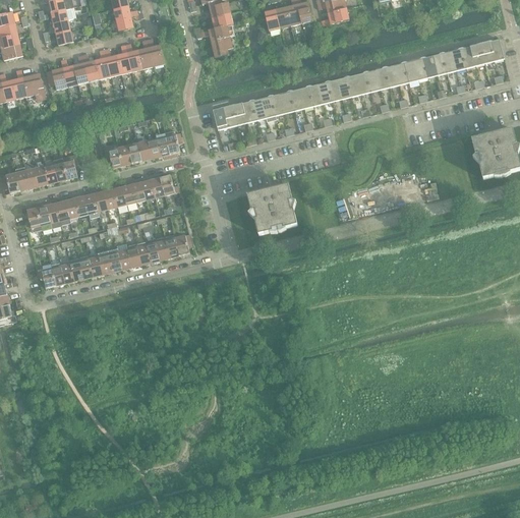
[(53,0),(48,1),(50,12),(65,8),(63,0),(53,0)]
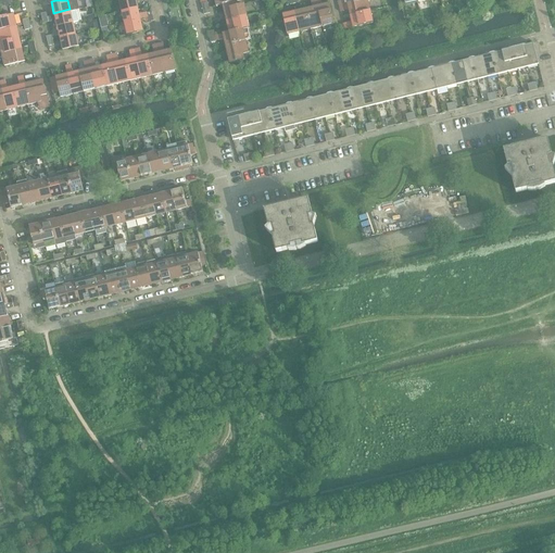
[(118,0),(121,9),(137,5),(135,0),(118,0)]
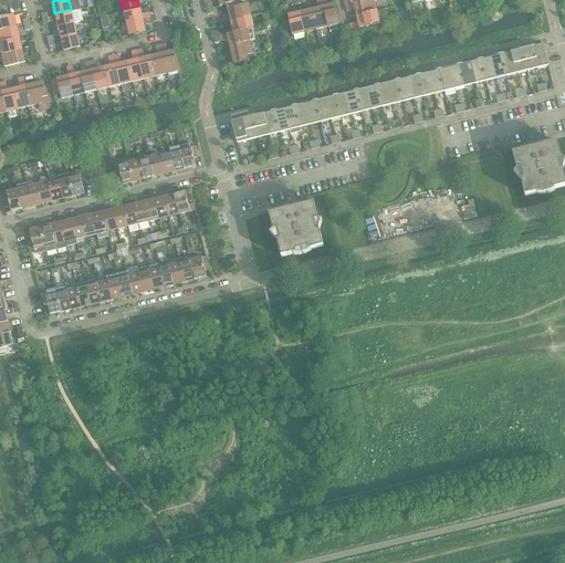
[(315,0),(316,4),(311,6),(315,27),(327,24),(321,0),(315,0)]
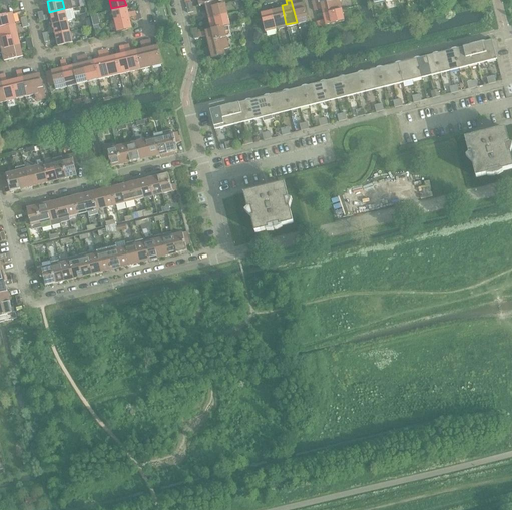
[(291,0),(297,22),(308,19),(303,0),(297,2),(296,0),(291,0)]
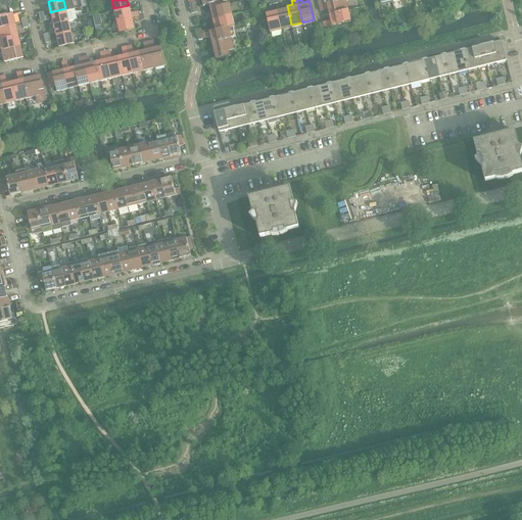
[(331,0),(318,3),(319,8),(327,6),(328,12),(347,7),(345,0),(331,0)]
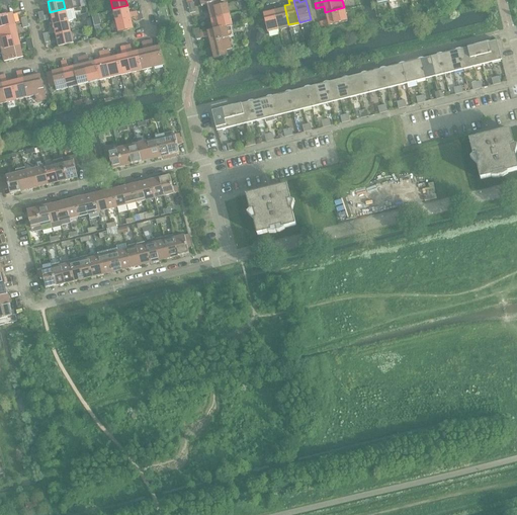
[(221,3),(206,6),(209,17),(229,12),(226,1),(221,3)]
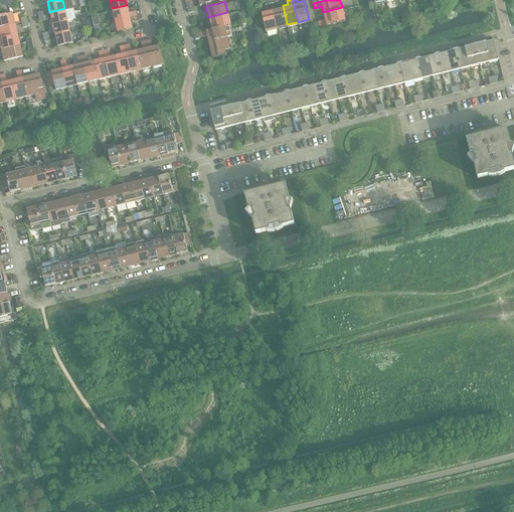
[(127,5),(112,8),(114,19),(129,15),(127,5)]
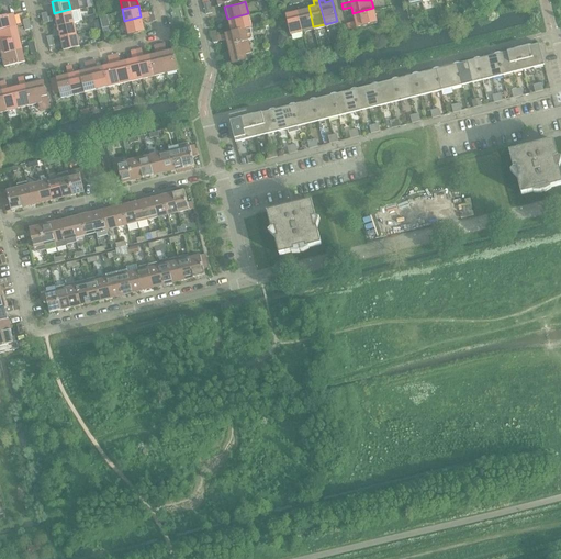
[(309,6),(296,9),(302,30),(313,26),(309,6)]
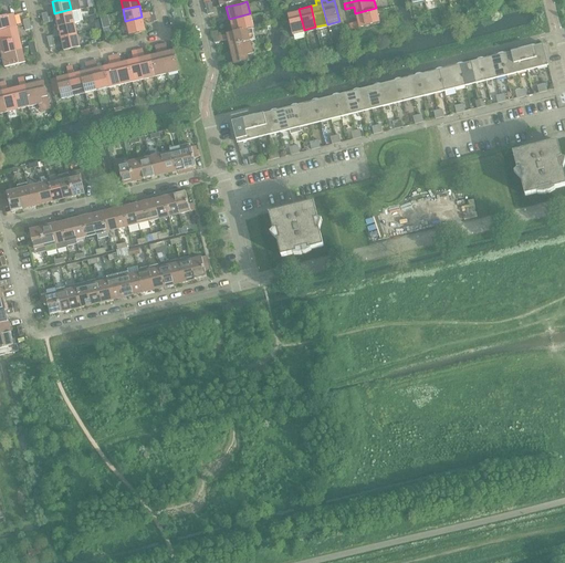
[(71,9),(54,13),(58,24),(73,21),(79,19),(76,8),(71,9)]
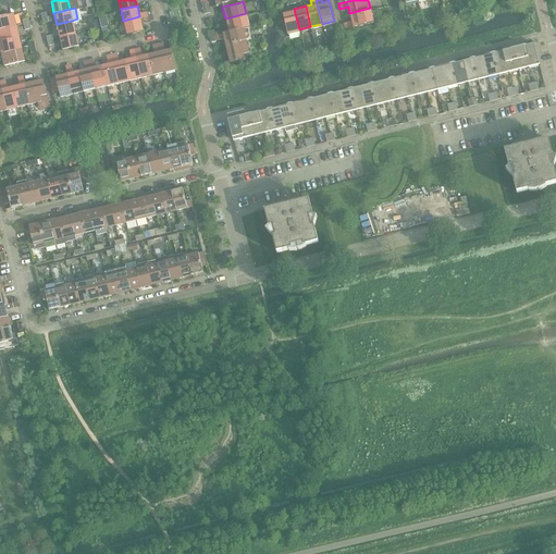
[(349,13),(350,20),(343,21),(344,27),(373,20),(370,8),(349,13)]
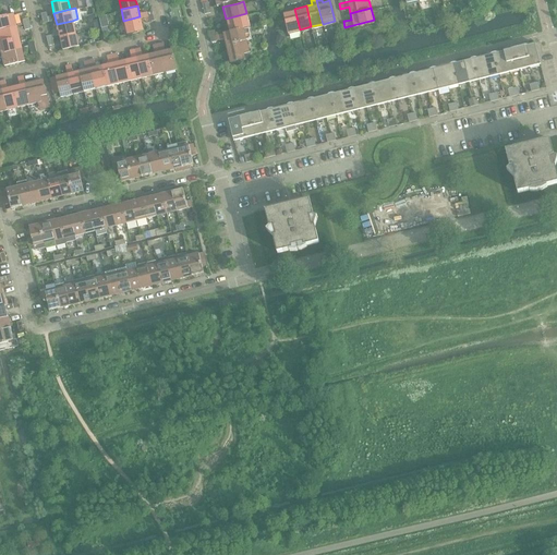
[(294,9),(282,12),(288,32),(300,29),(294,9)]
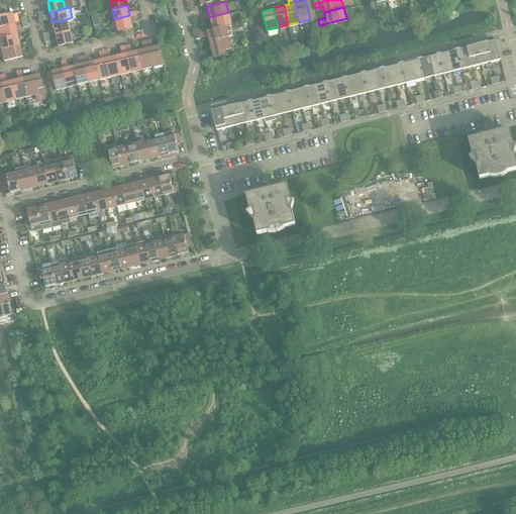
[(12,11),(0,13),(0,25),(15,22),(12,11)]
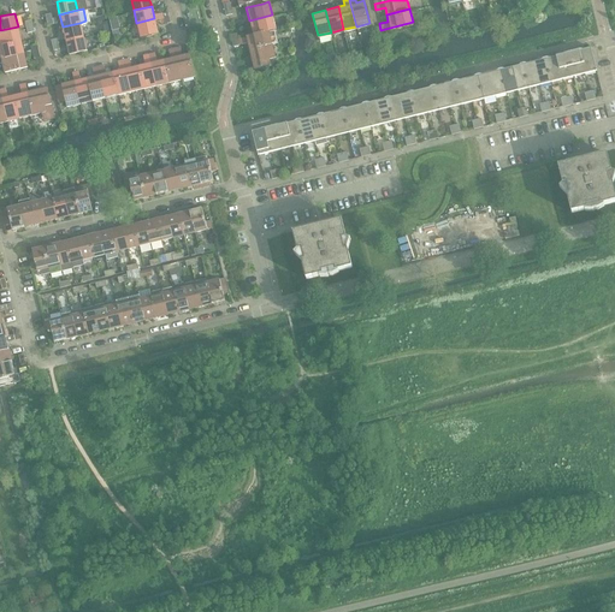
[(116,15),(107,16),(111,29),(119,27),(116,15)]
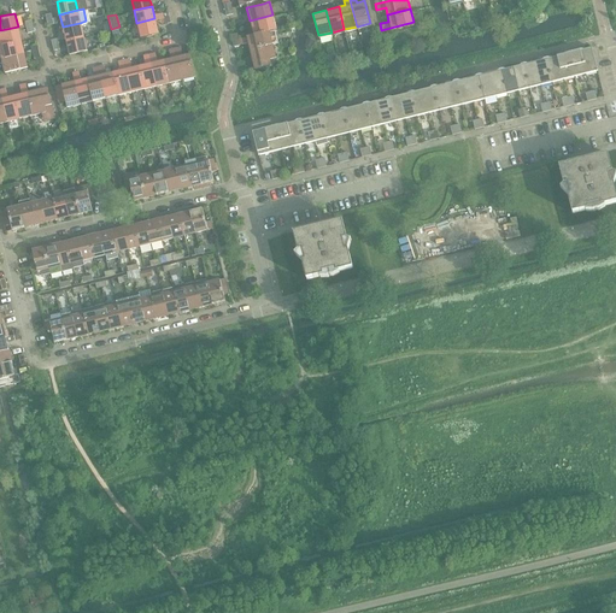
[(273,15),(250,21),(253,33),(269,29),(269,30),(275,29),(276,28),(273,15)]
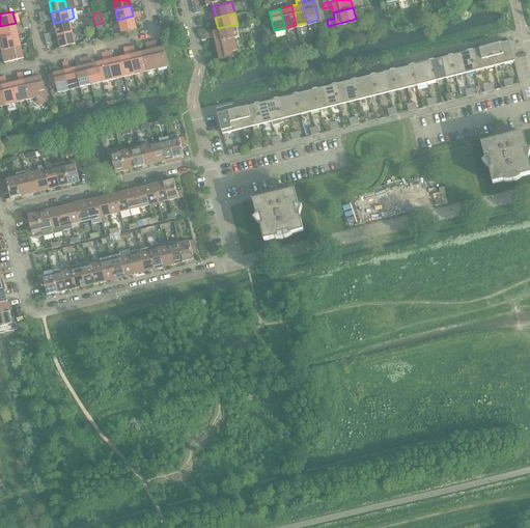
[(133,16),(117,20),(120,31),(136,27),(133,16)]
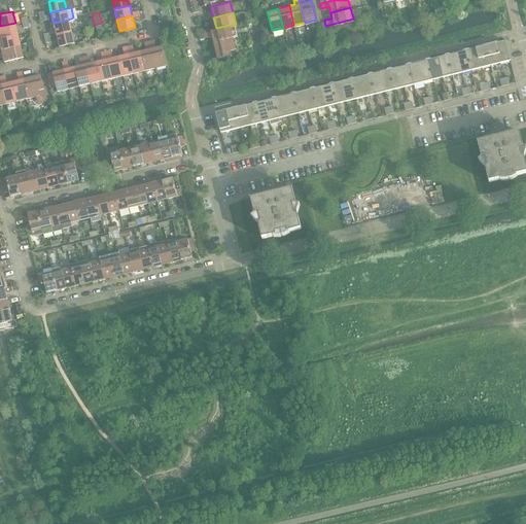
[(68,20),(54,23),(56,34),(71,30),(68,20)]
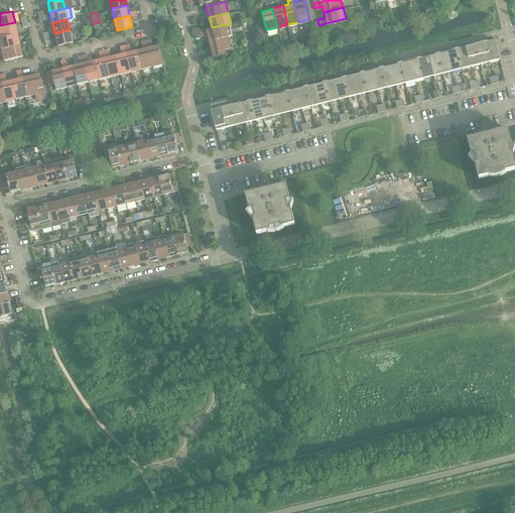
[(15,22),(0,25),(0,36),(17,32),(15,22)]
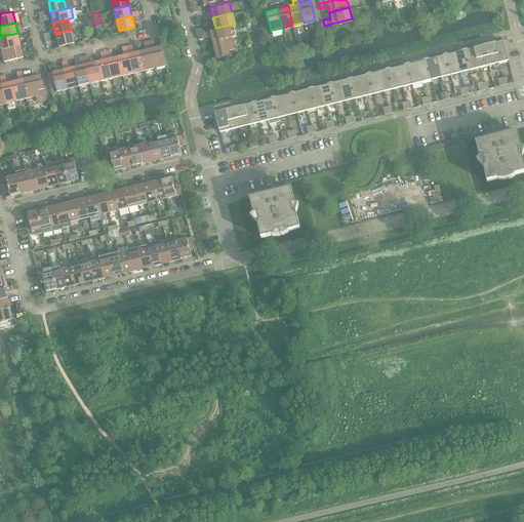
[(202,31),(197,33),(198,37),(210,35),(211,40),(231,36),(236,34),(234,25),(229,26),(229,25),(215,28),(209,29),(209,30),(202,32),(202,31)]
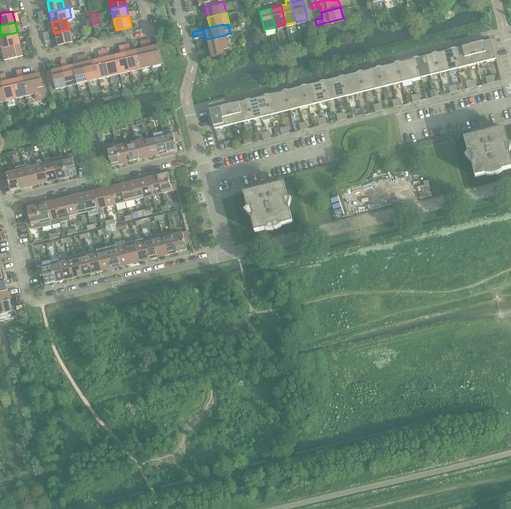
[(69,29),(54,33),(57,44),(72,40),(69,29)]
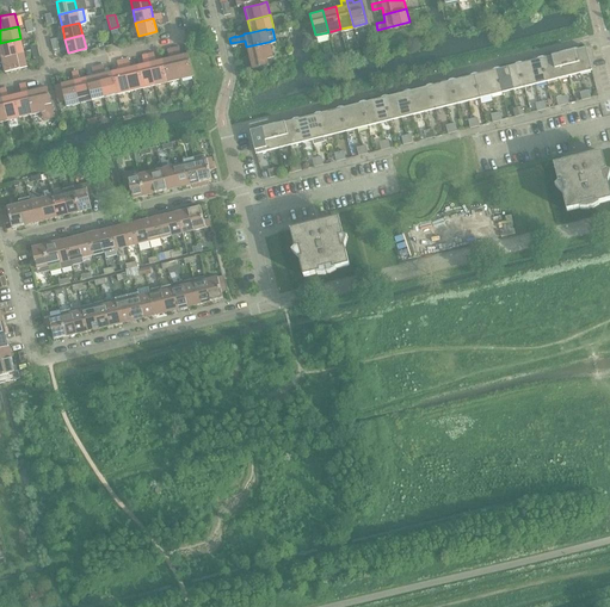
[(20,38),(0,43),(0,53),(1,56),(24,51),(20,38)]
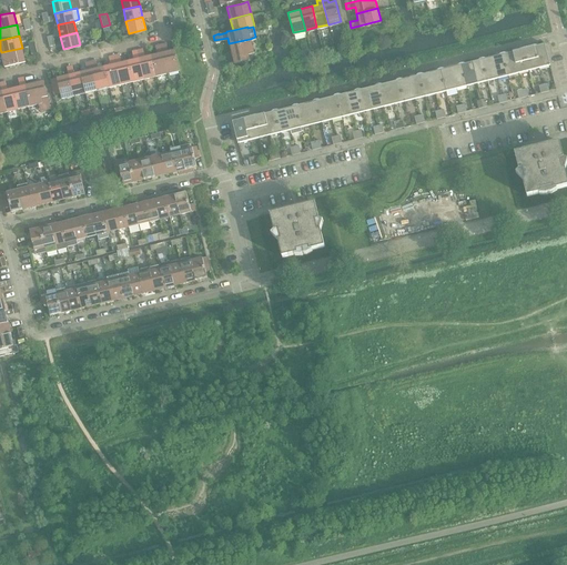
[(247,52),(253,51),(250,39),(229,43),(232,56),(233,62),(249,58),(247,52)]
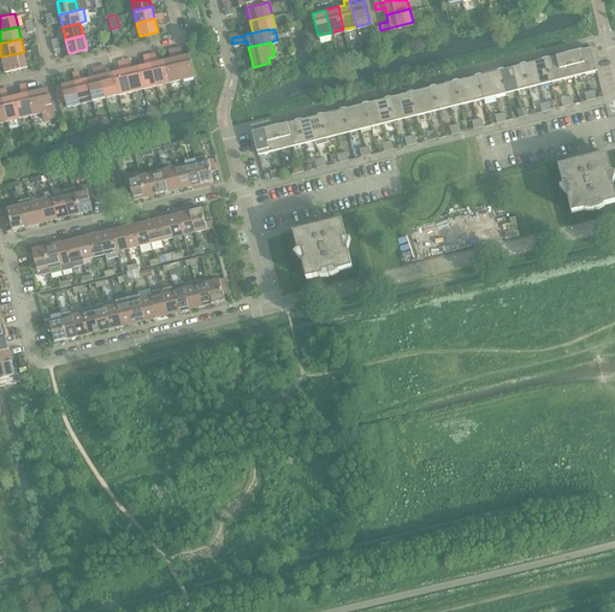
[(173,46),(181,77),(194,75),(189,52),(182,53),(179,45),(173,46)]
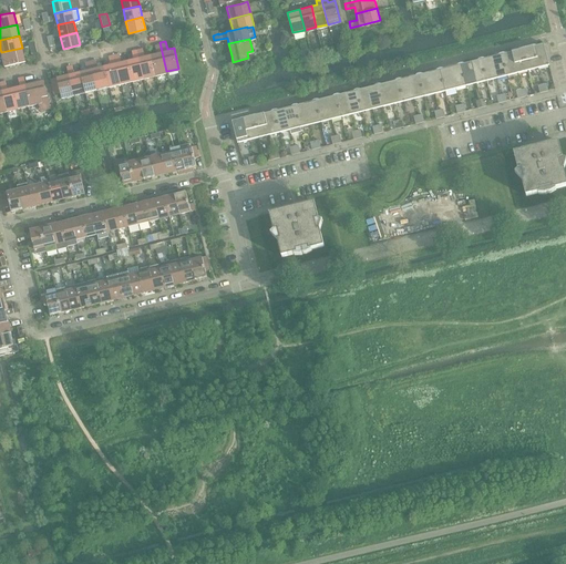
[(154,43),(156,52),(150,53),(155,74),(166,71),(160,42),(154,43)]
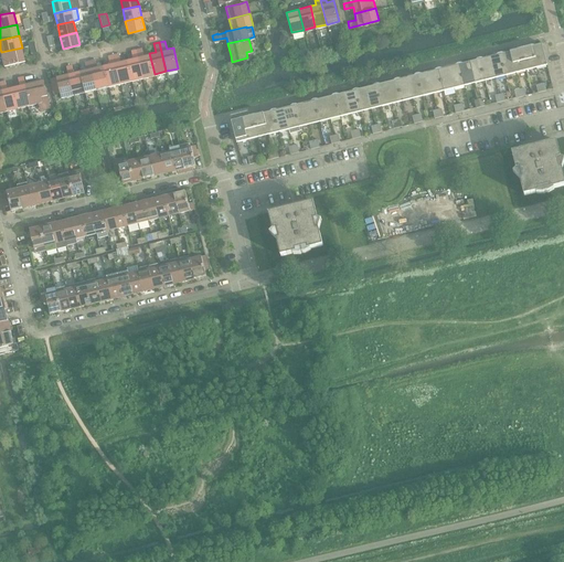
[(546,62),(542,44),(541,44),(541,43),(540,42),(539,42),(530,44),(535,65),(546,62)]
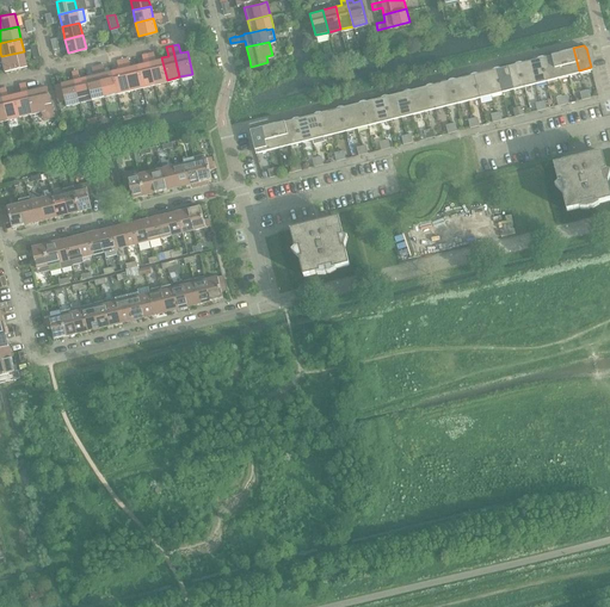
[(573,48),(562,51),(567,73),(579,70),(573,48)]
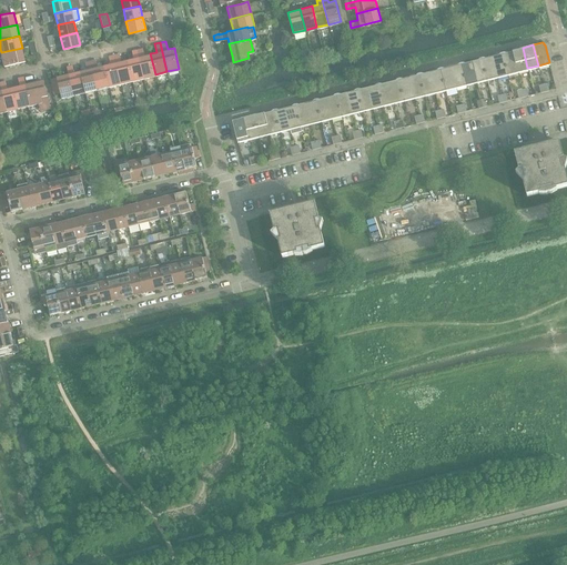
[(142,47),(137,48),(143,77),(155,74),(150,53),(144,54),(142,47)]
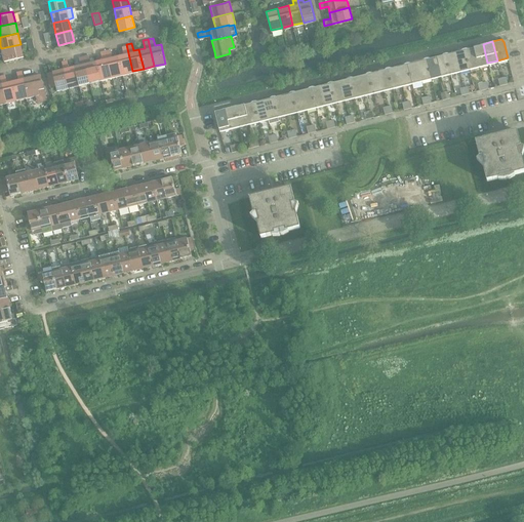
[(21,44),(1,48),(3,59),(23,55),(21,44)]
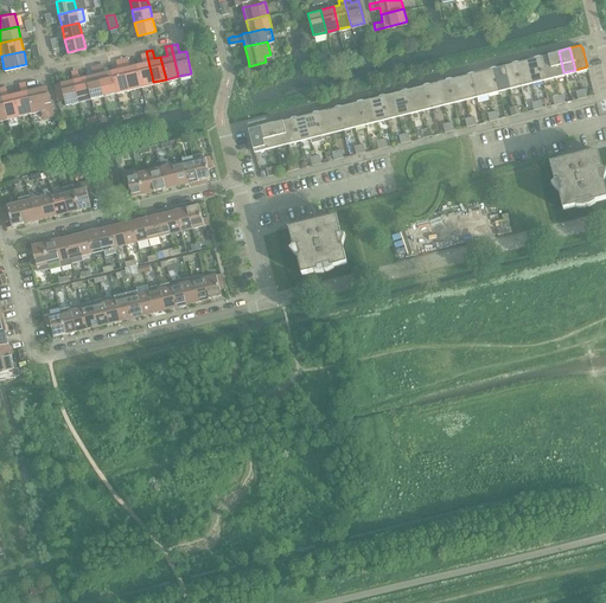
[(140,52),(142,62),(135,63),(141,85),(153,82),(146,51),(140,52)]
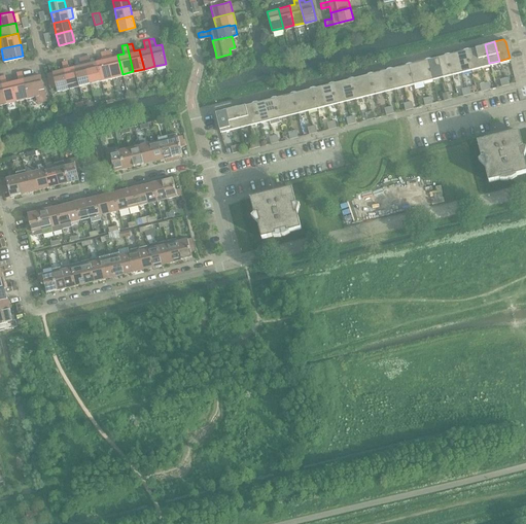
[(485,44),(475,46),(480,65),(489,63),(485,44)]
